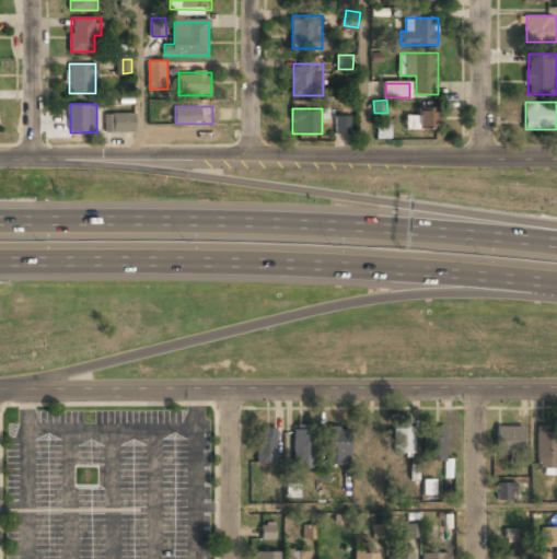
[(409,129),(438,129),(438,109),(419,109),(419,116),(409,116),(409,129)]
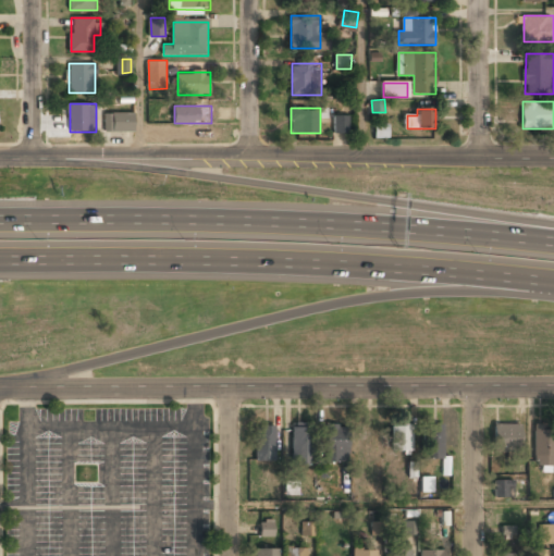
[(107,132),(135,132),(135,113),(107,113),(107,132)]
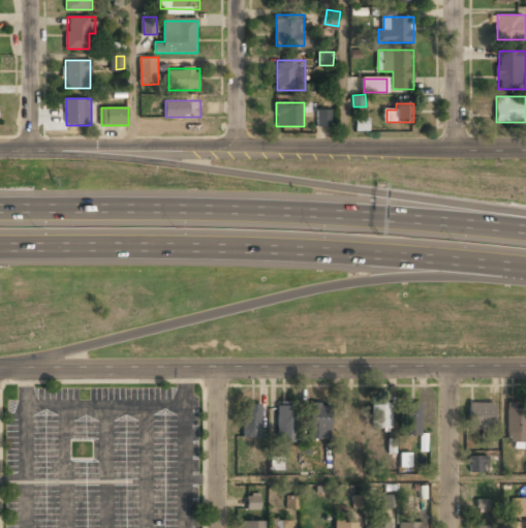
[(318,127),(333,127),(333,110),(318,110),(318,127)]
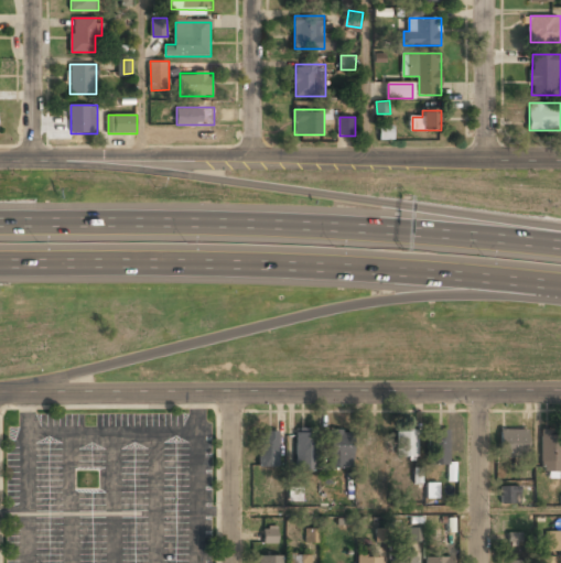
[(381,139),(396,139),(396,125),(380,126),(381,139)]
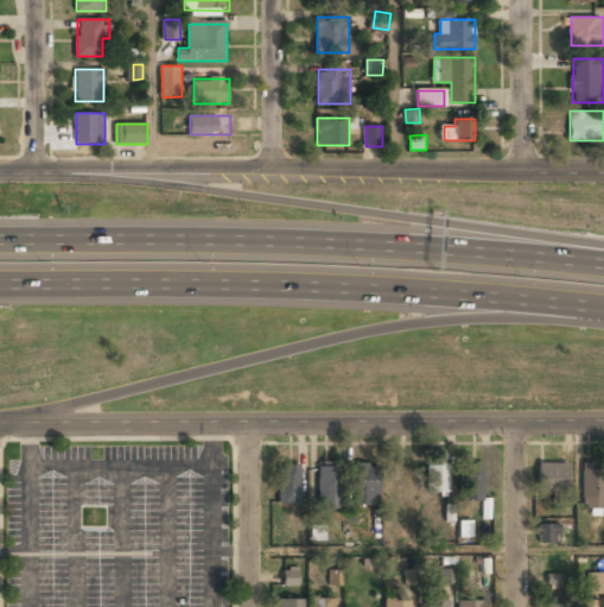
[(484,462),(464,462),(464,500),(484,500),(484,462)]
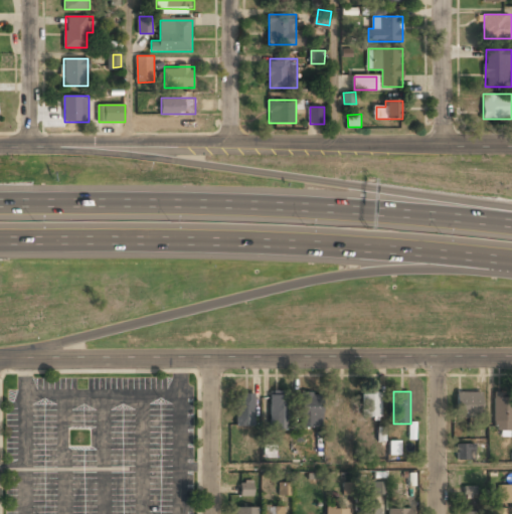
[(458,391),(458,415),(483,415),(483,391),(458,391)]
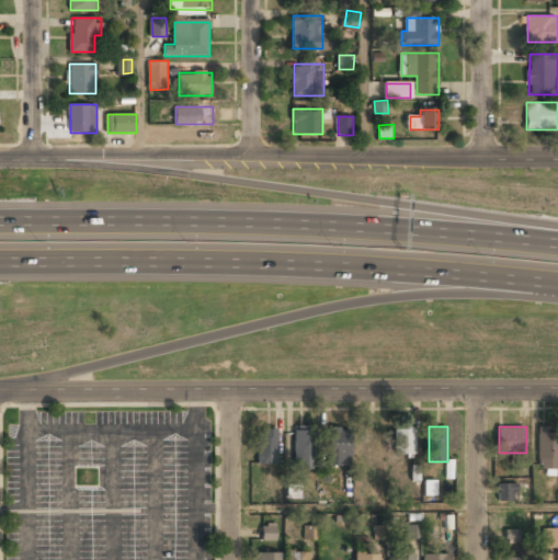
[(258,464),(279,464),(279,427),(258,427),(258,464)]
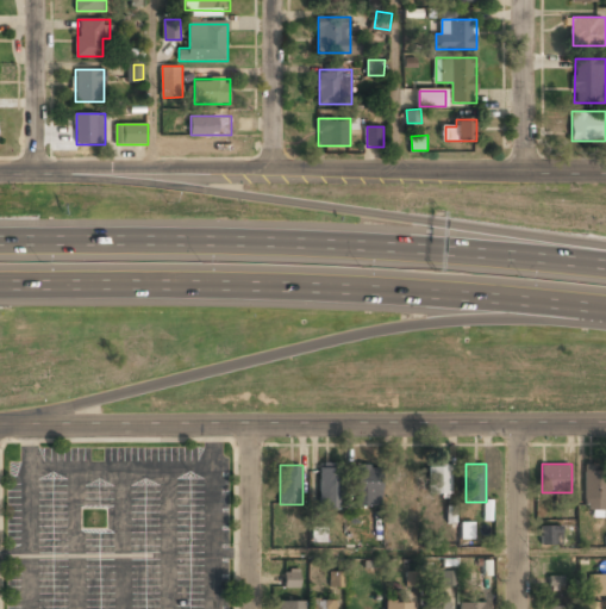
[(357,505),(383,505),(383,465),(357,465),(357,505)]
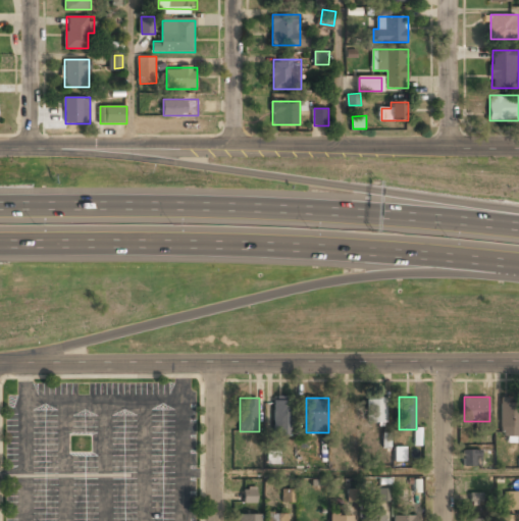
[(275,399),(275,435),(293,435),(293,399),(275,399)]
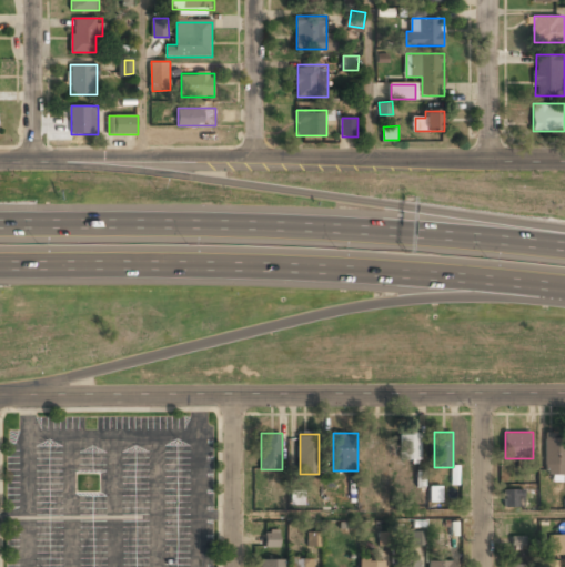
[(367,434),(367,457),(389,457),(389,434),(367,434)]
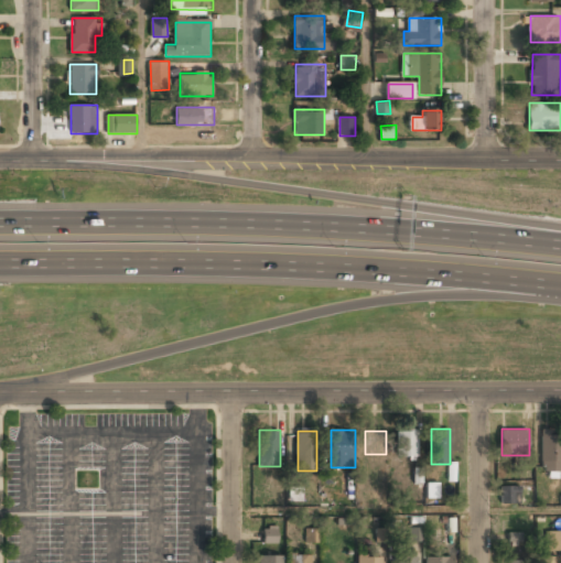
[(419,457),(419,431),(398,431),(398,457),(419,457)]
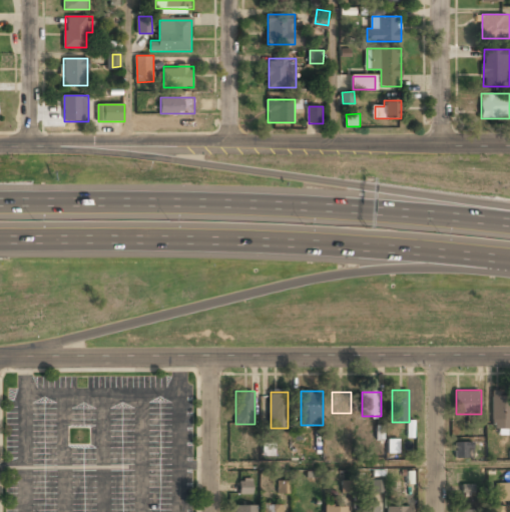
[(509,396),(493,396),(493,429),(509,429),(509,396)]
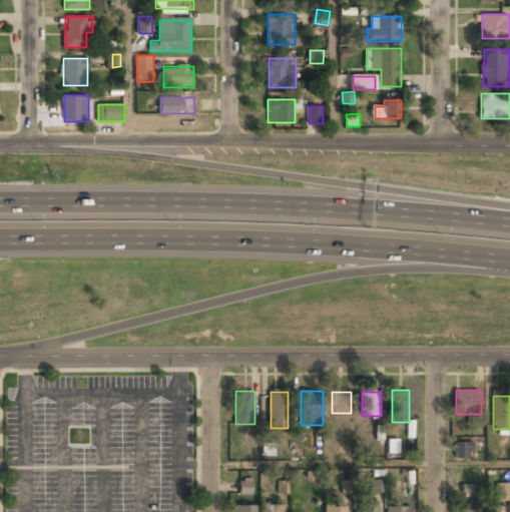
[(401,438),(390,438),(390,452),(400,452),(401,438)]
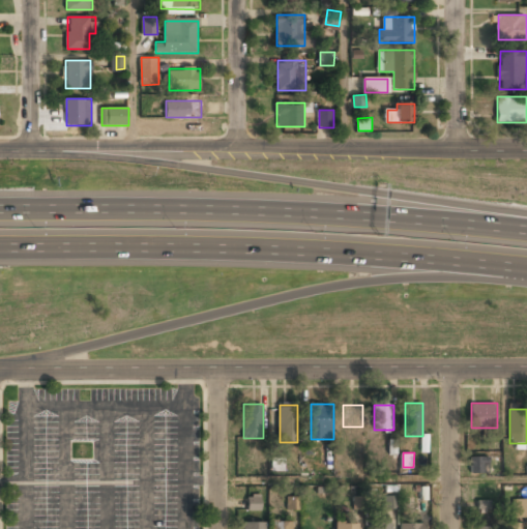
[(472,456),(472,473),(491,472),(490,456),(472,456)]
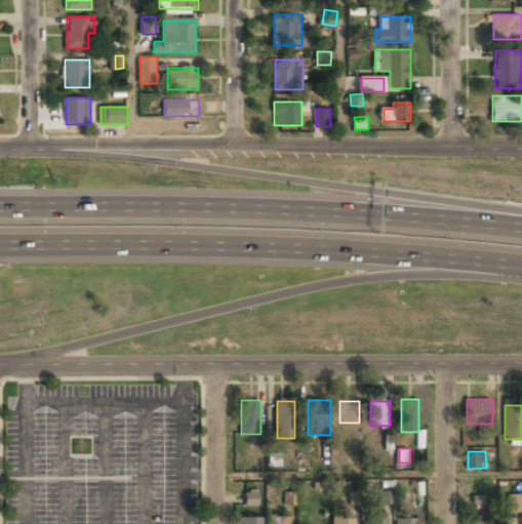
[(271,467),(284,467),(283,453),(271,453),(271,467)]
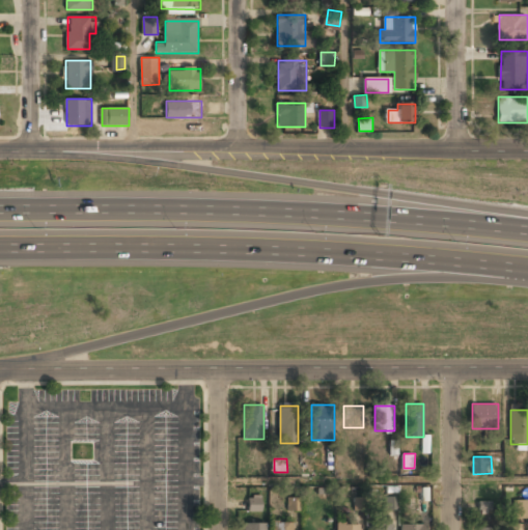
[(249,496),(249,511),(262,511),(262,496),(249,496)]
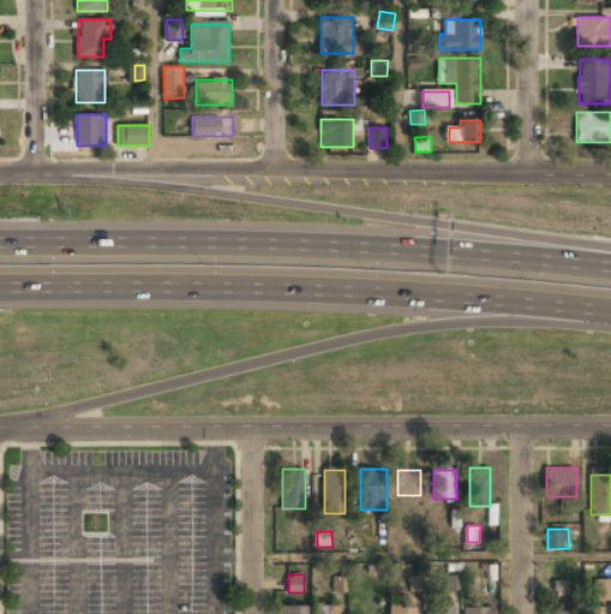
[(463,574),(448,574),(448,590),(463,590),(463,574)]
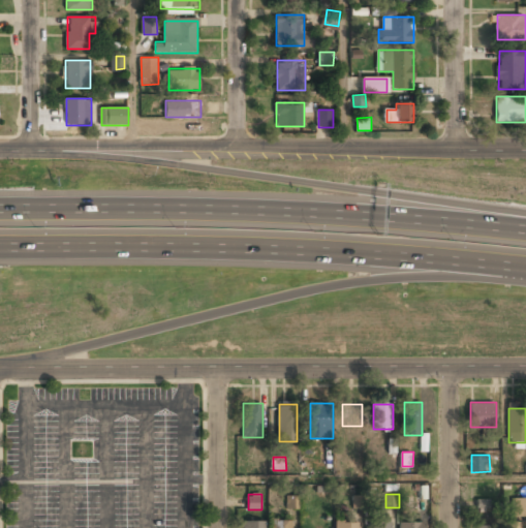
[(288,510),(300,510),(300,496),(288,496),(288,510)]
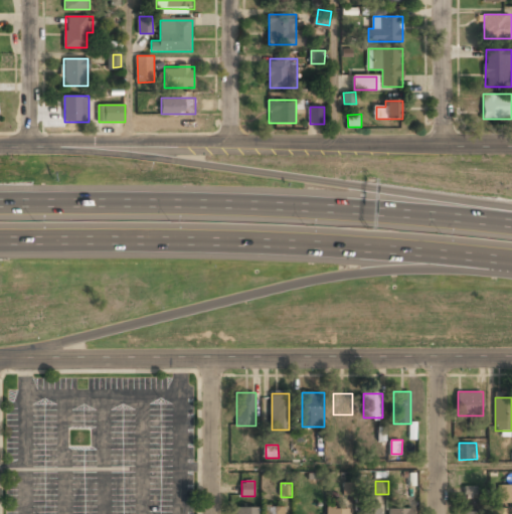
[(465,494),(478,494),(478,485),(466,485),(465,494)]
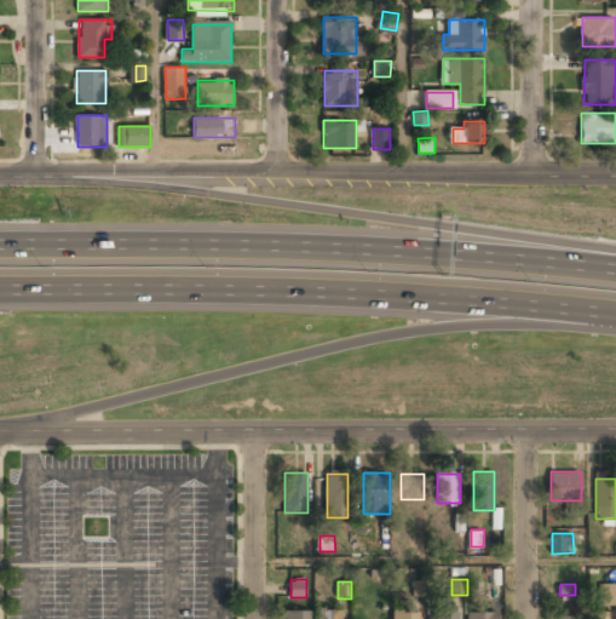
[(615,585),(602,585),(602,605),(615,605),(615,585)]
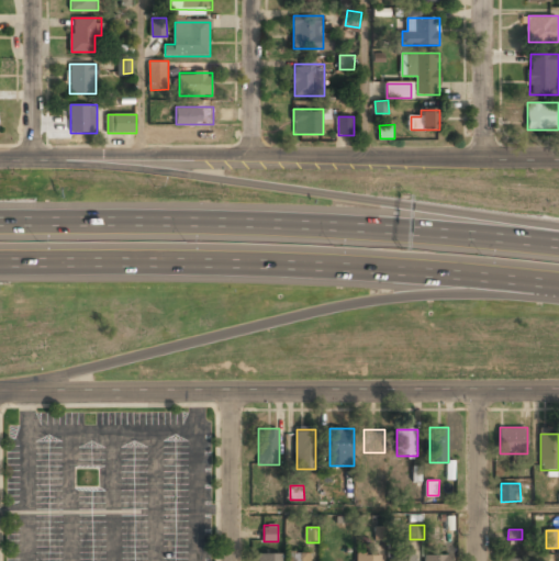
[(312,560),(312,551),(288,551),(288,560),(312,560)]
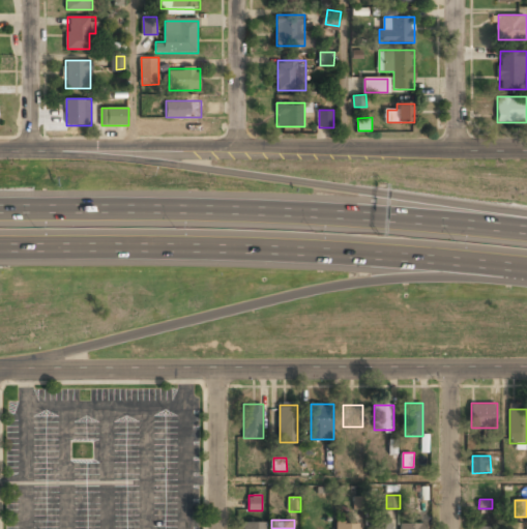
[(393,528),(393,520),(369,520),(369,528),(393,528)]
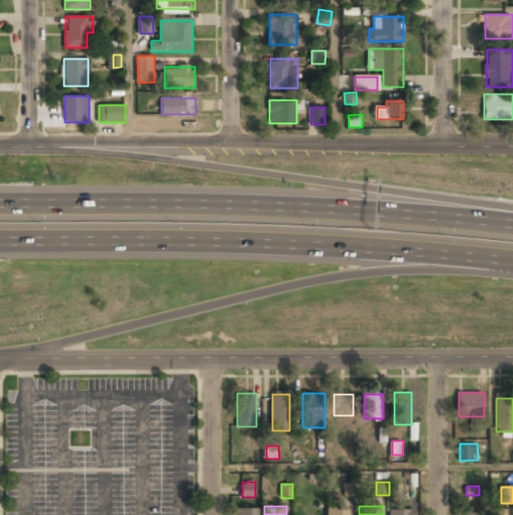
All buildings are outlined.
